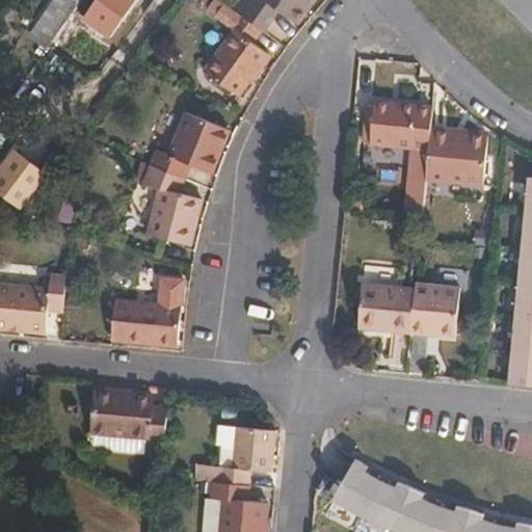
[(115,0),(52,0),(29,32),(75,60),(115,0)]
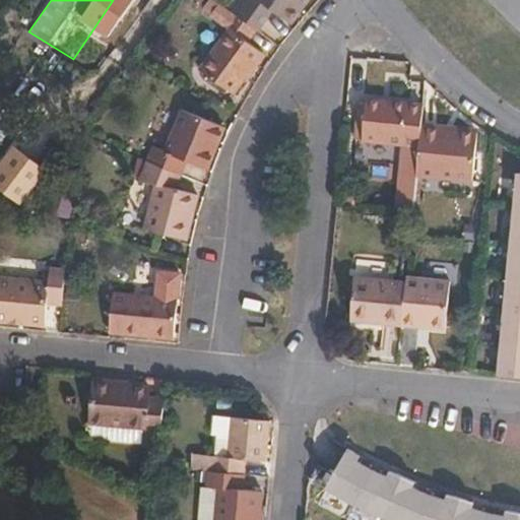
[(240,0),(230,14),(253,31),(254,33),(269,13),(282,24),(295,9),(299,11),(306,0),(240,0)]
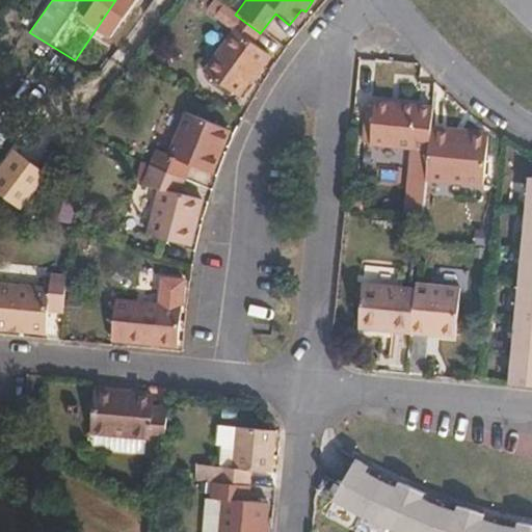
[(249,46),(259,32),(235,15),(225,28),(231,33),(202,75),(235,99),(265,57),(249,46)]
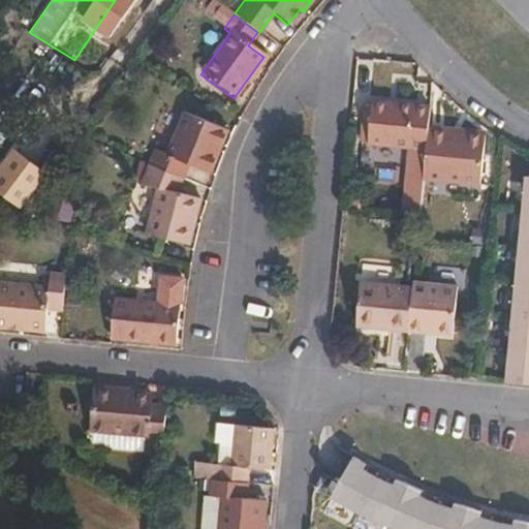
[(366,146),(424,152),(426,129),(427,111),(369,104),(366,146)]
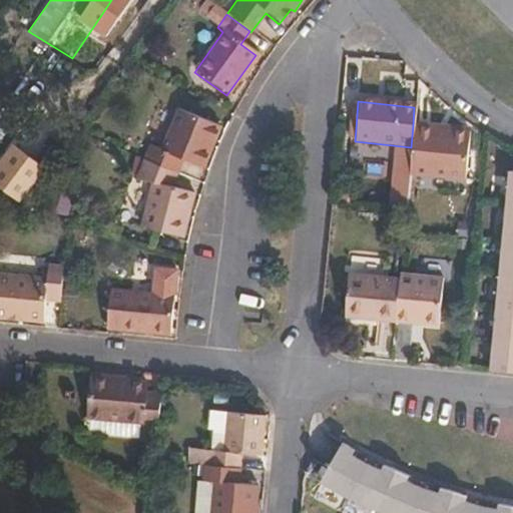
[(146,143),(140,157),(174,171),(180,158),(201,165),(218,123),(176,107),(160,148),(146,143)]
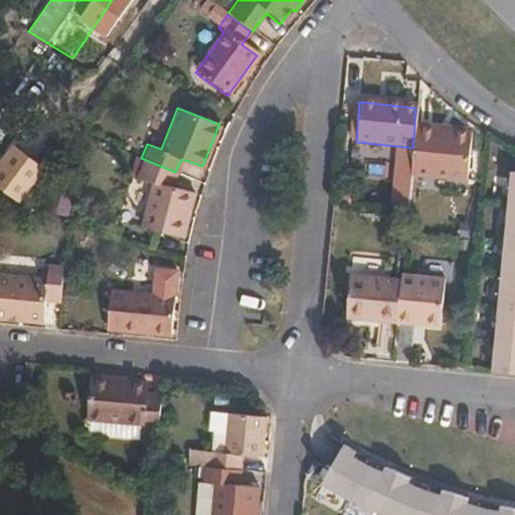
[(414,126),(412,148),(409,176),(464,181),(468,134),(435,130),(433,128),(414,126)]
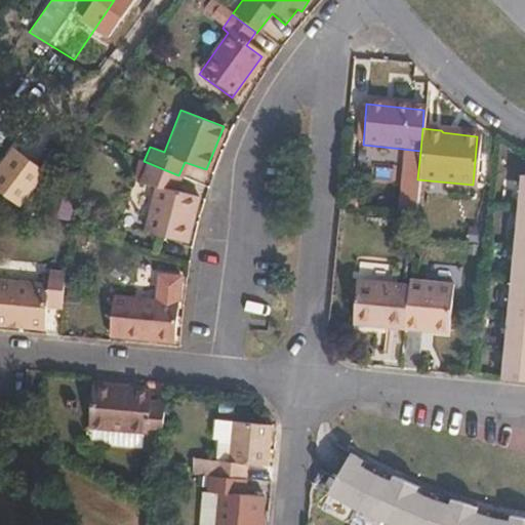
[(55,167),(17,139),(0,161),(0,187),(26,207),(55,167)]
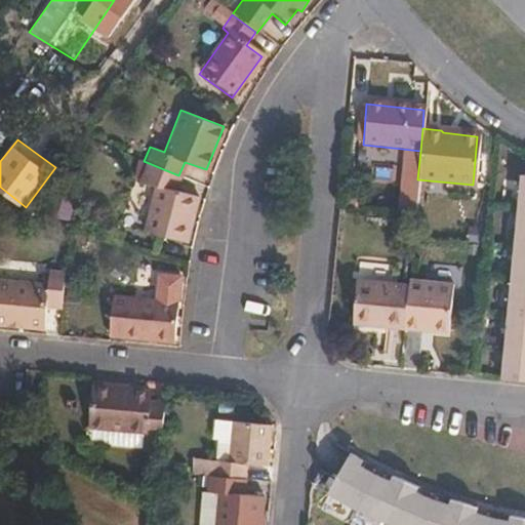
[(173,190),(178,175),(144,161),(135,182),(152,189),(137,225),(176,241),(194,199),(173,190)]
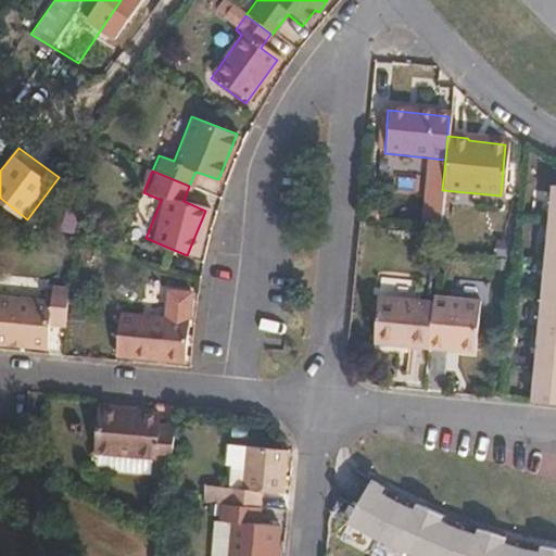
[(555,191),(548,191),(544,226),(555,226),(555,191)]
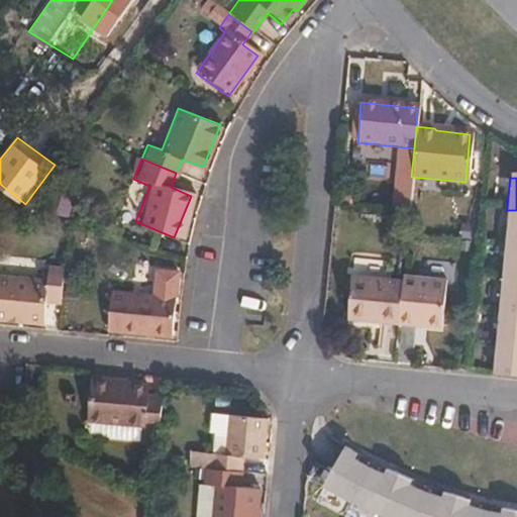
[(516,210),(506,210),(503,242),(516,243),(516,210)]
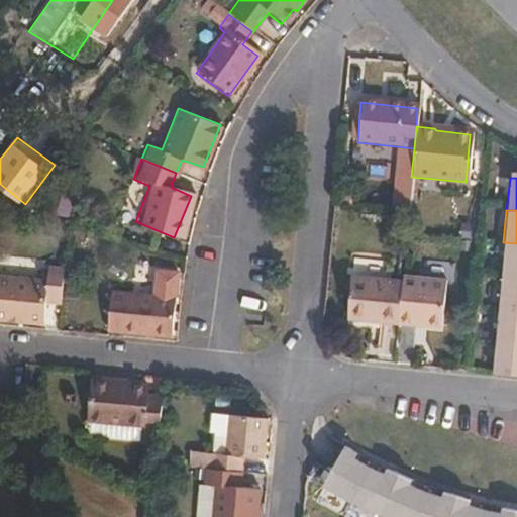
[(500,275),(516,277),(516,243),(503,242),(500,275)]
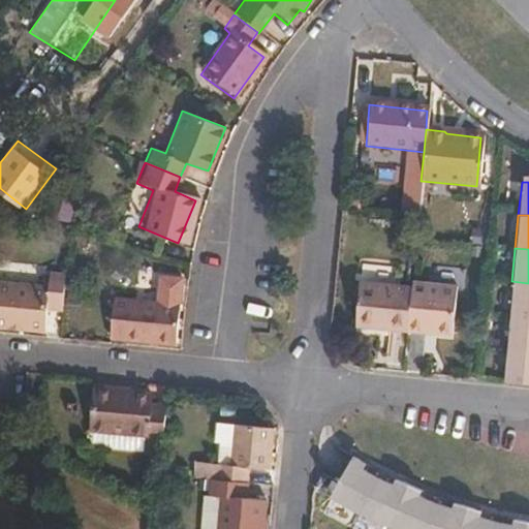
[(67,273),(50,272),(49,285),(0,280),(0,327),(7,328),(7,321),(44,324),(47,308),(63,308),(67,273)]
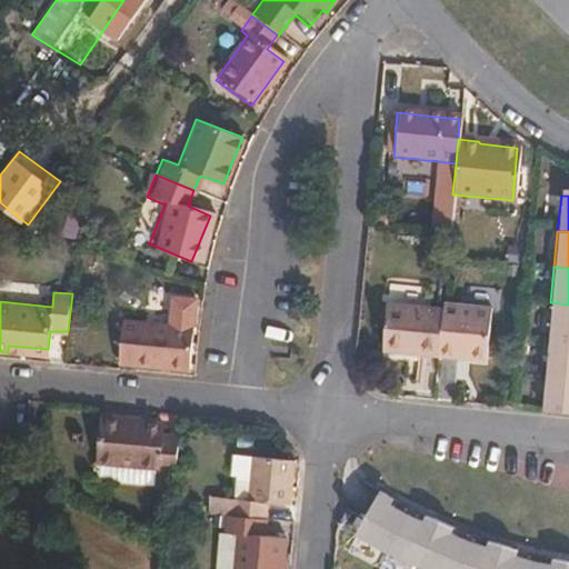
[(195,297),(172,295),(170,322),(125,318),(121,358),(137,359),(137,363),(188,368),(195,297)]
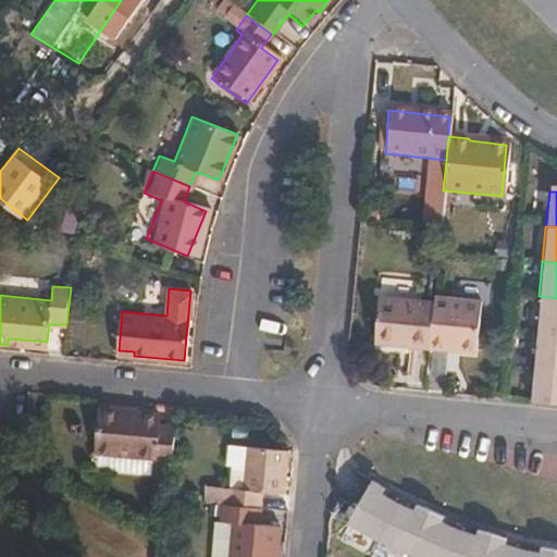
[(432,304),(428,348),(474,351),(479,301),(433,296),(432,304)]
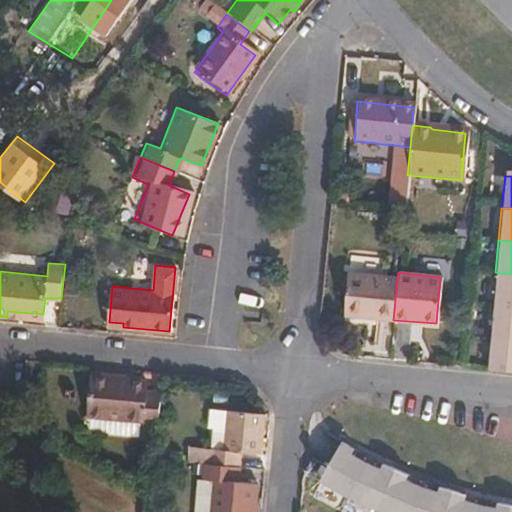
[(511,274),(495,272),(492,305),(511,307),(511,274)]
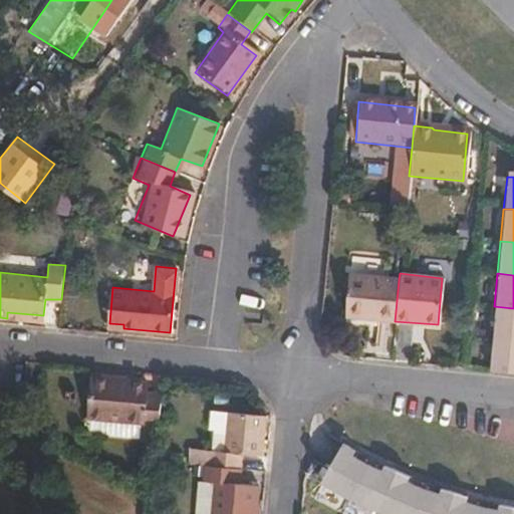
[(373,319),(395,321),(399,280),(348,275),(345,310),(373,314),(373,319)]
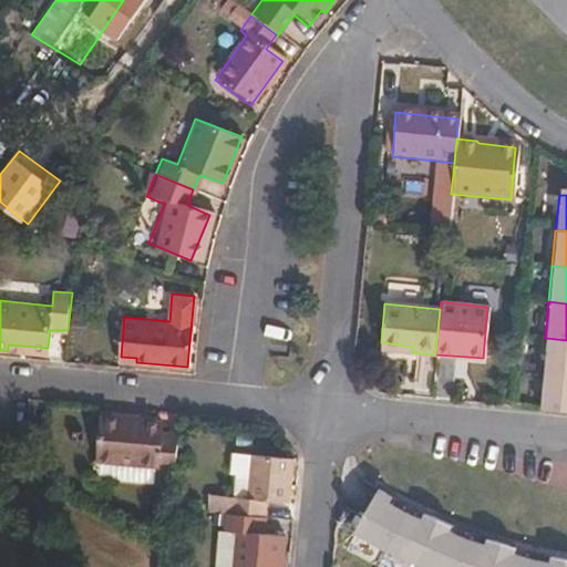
[(542,373),(566,375),(566,340),(545,338),(542,373)]
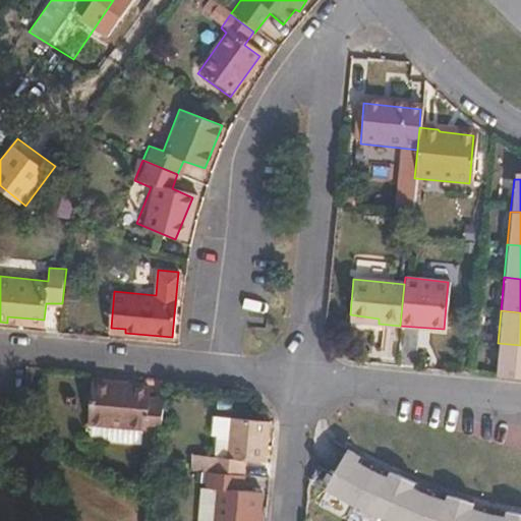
[(379,319),(350,314),(349,321),(379,324),(379,319)]
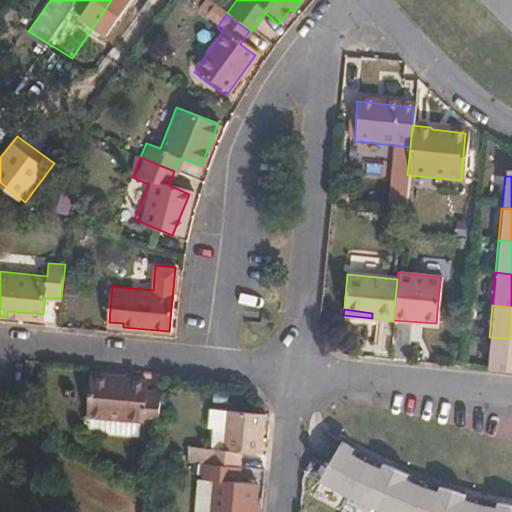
[(43,314),(7,311),(7,317),(42,321),(43,314)]
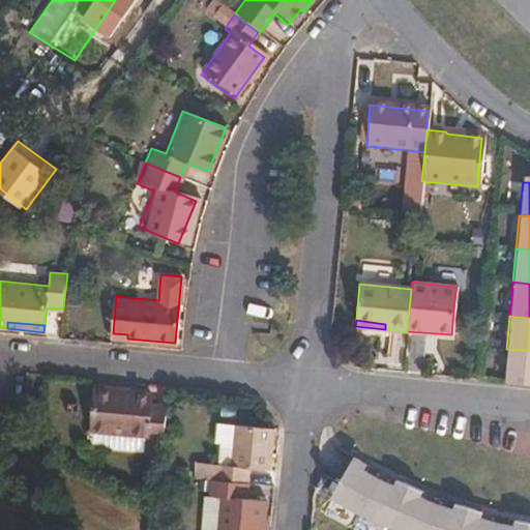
[(529,351),(506,349),(502,382),(529,384),(529,351)]
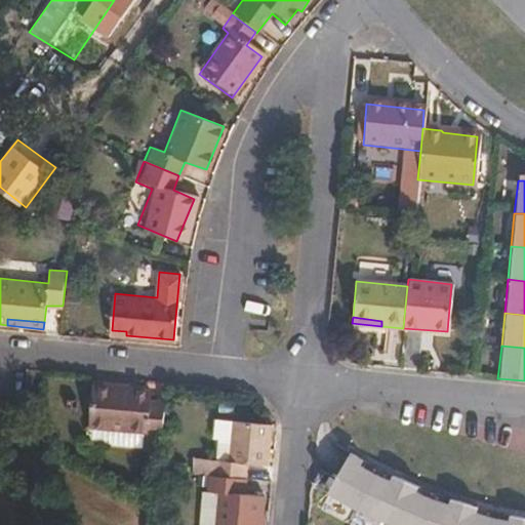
[(151,391),(95,386),(92,426),(163,432),(166,402),(150,400),(151,391)]
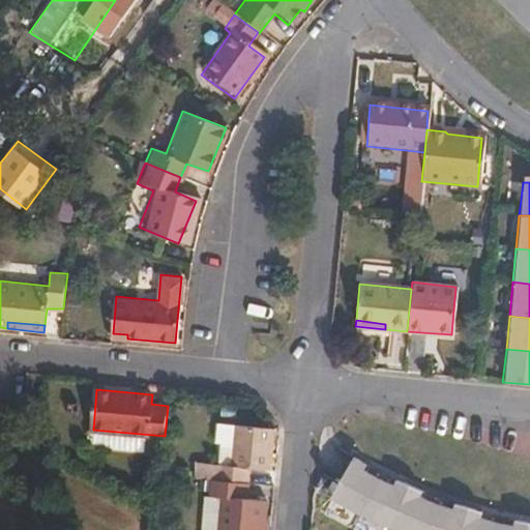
[(217,463),(216,478),(247,481),(248,465),(269,467),(273,427),(235,422),(231,464),(217,463)]
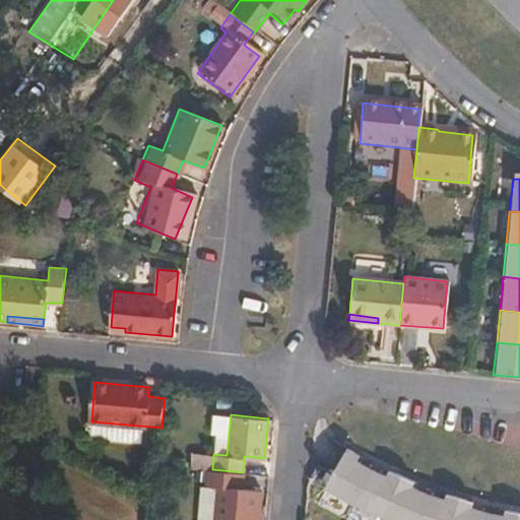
[(346,447),(330,478),(325,489),(355,505),(372,468),(350,456),(353,450),(346,447)]
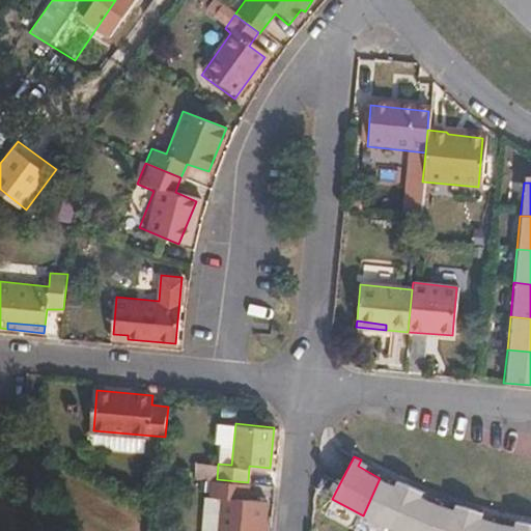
[(363,515),(393,529),(411,485),(404,483),(402,488),(380,478),(363,515)]
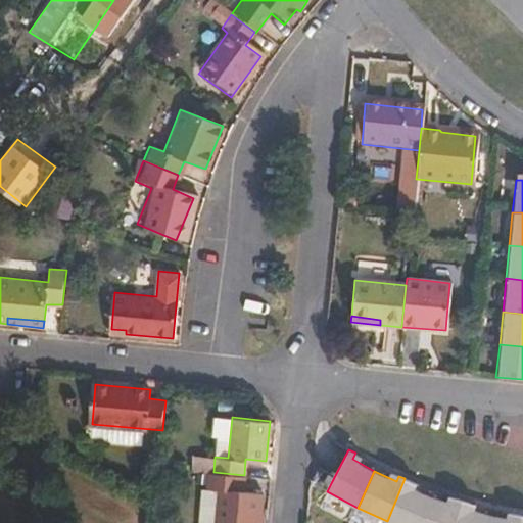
[(244,475),(214,472),(208,472),(206,488),(219,489),(216,522),(259,522),(263,494),(242,491),(244,475)]
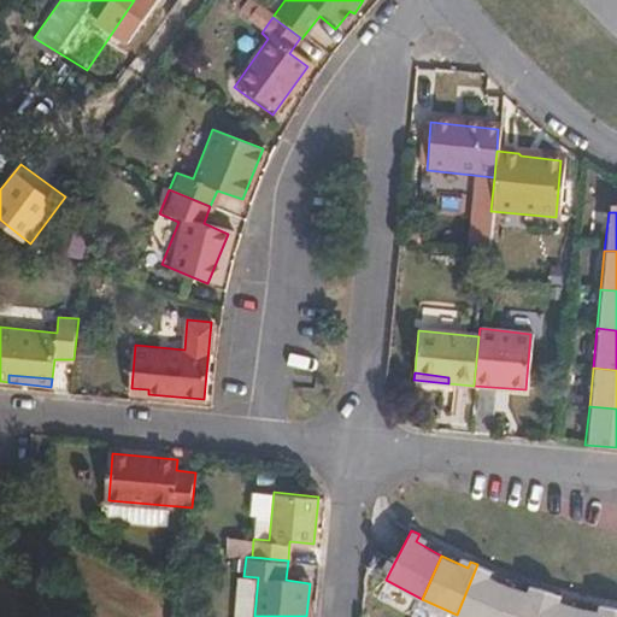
[(378,575),(386,580),(392,568),(383,564),(378,575)]
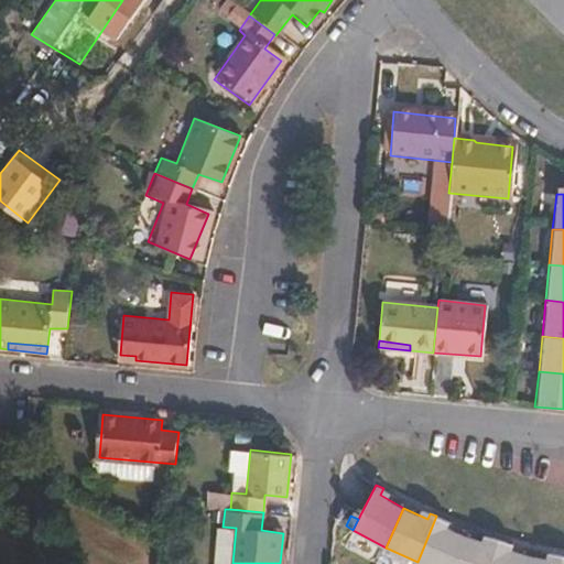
[(445,519),(436,516),(418,562),(422,563),(454,563),(464,534),(443,525),(445,519)]
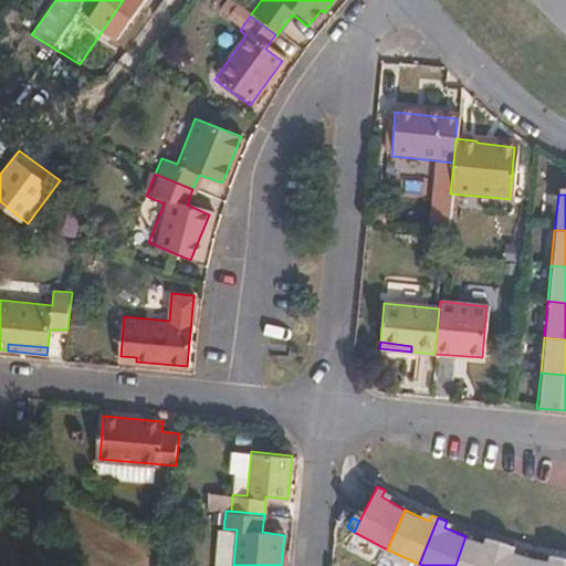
[(490,545),(465,536),(456,565),(493,565),(501,541),(492,538),(490,545)]
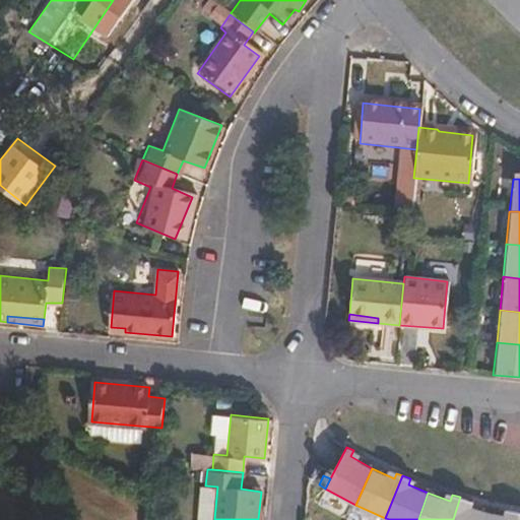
[(460,497),(453,519),(484,519),(486,513),(466,506),(467,499),(460,497)]
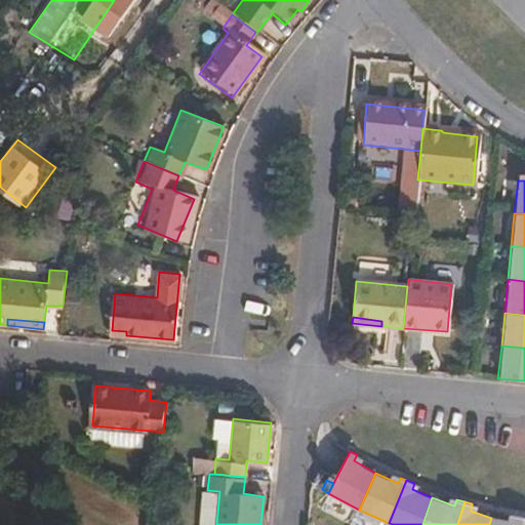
[(491,518),(489,524),(522,524),(523,517),(514,516),(513,522),(491,518)]
